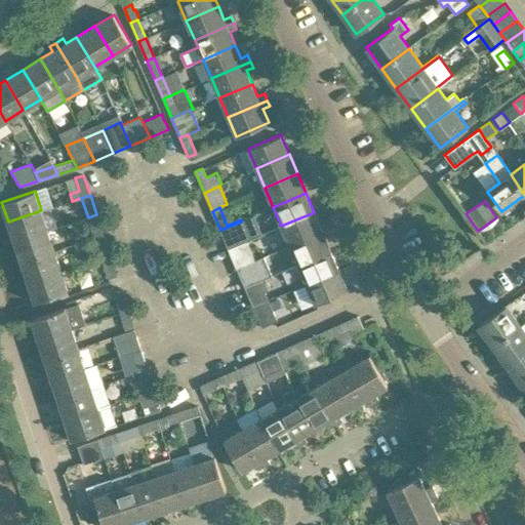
[(41,210),(8,221),(14,242),(48,231),(41,210)]
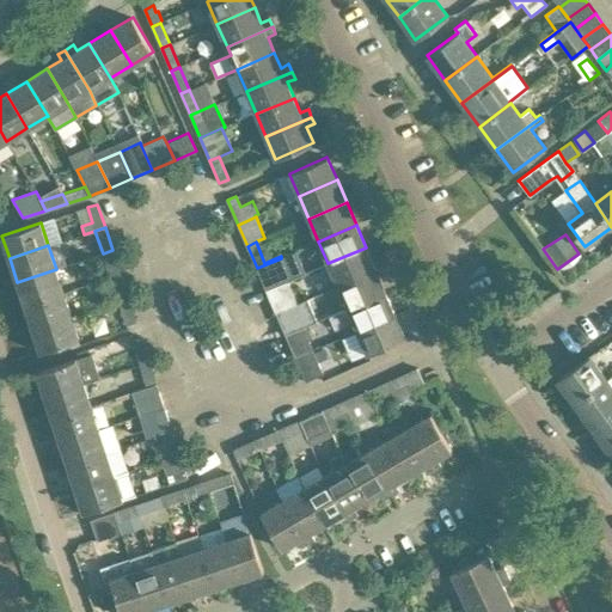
[(366,248),(328,263),(337,286),(375,269),(366,248)]
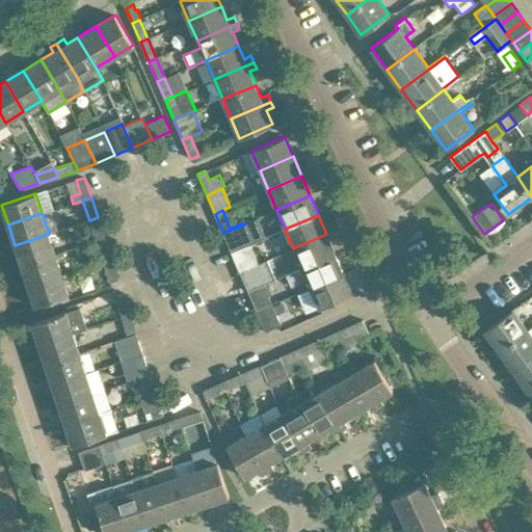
[(98,217),(89,220),(96,241),(104,238),(98,217)]
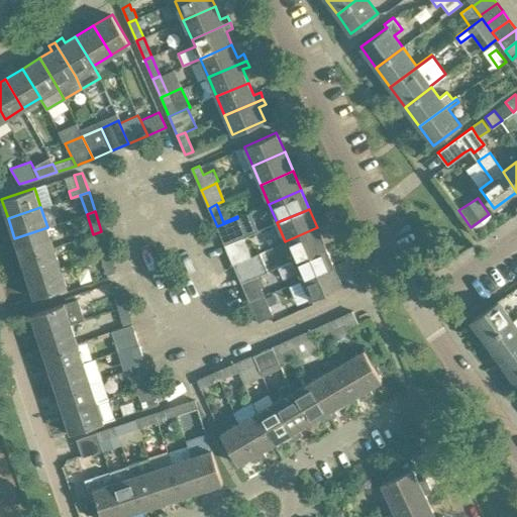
[(237,218),(217,226),(225,245),(242,237),(245,236),(237,218)]
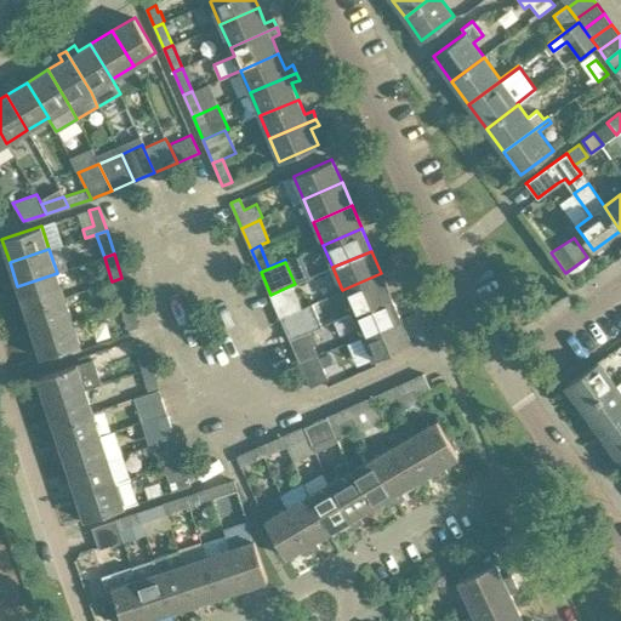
[(57,273),(17,286),(26,309),(64,297),(57,273)]
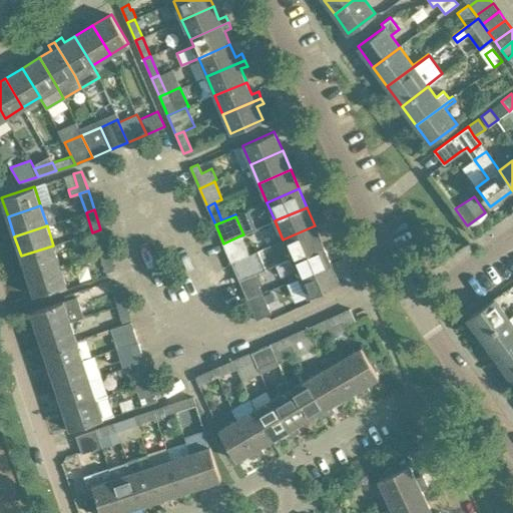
[(283,239),(291,259),(292,259),(323,244),(315,225),(283,239)]
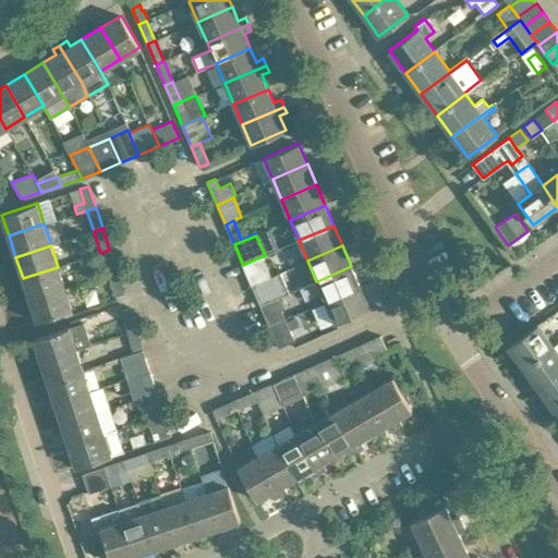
[(109,250),(100,253),(107,274),(117,270),(109,250)]
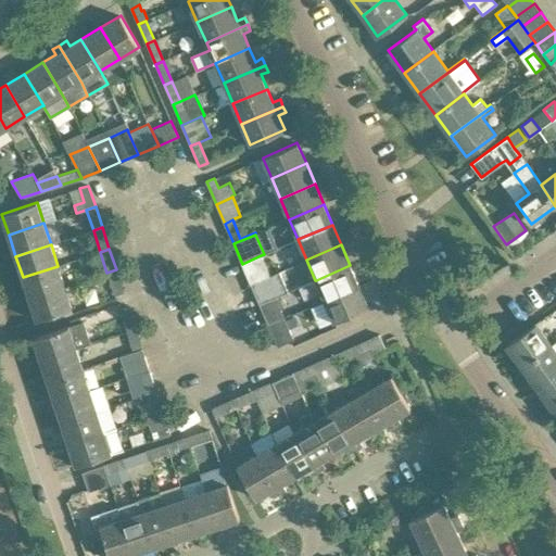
[(242,264),(251,283),(269,276),(261,255),(242,264)]
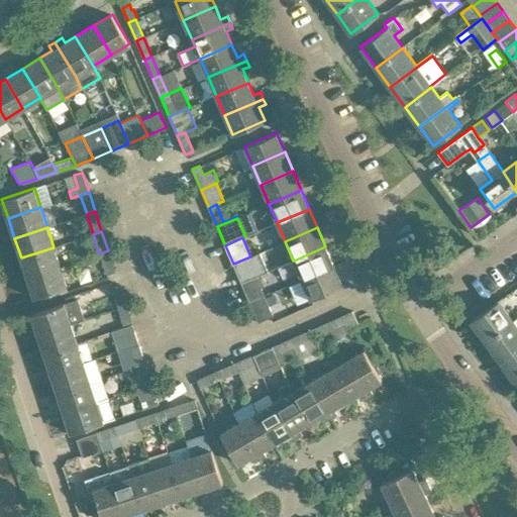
[(294,261),(293,261),(278,267),(283,278),(298,272),(302,280),(333,266),(325,246),(294,261)]
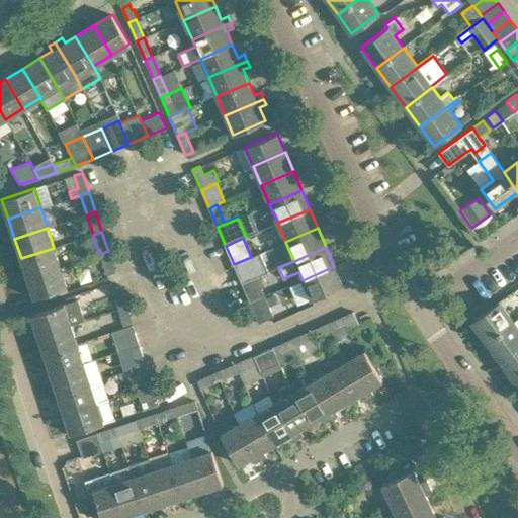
[(54,248),(21,258),(27,278),(61,267),(54,248)]
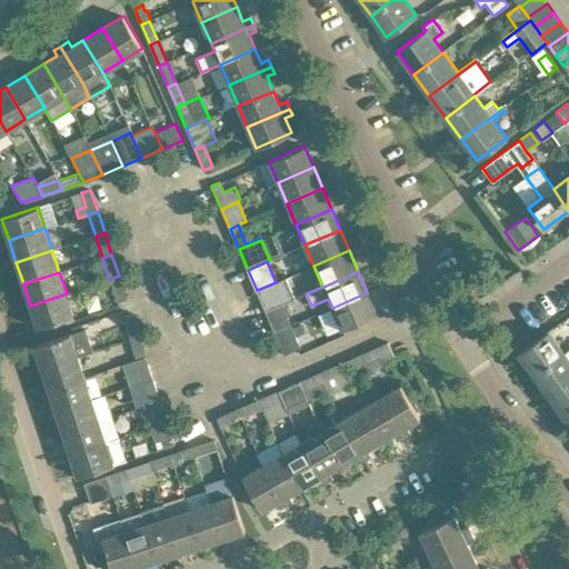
[(119,276),(109,279),(117,301),(127,298),(119,276)]
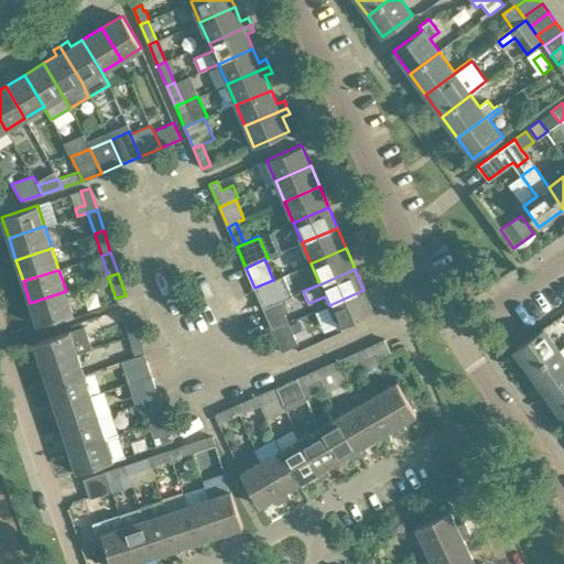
[(273,280),(255,288),(263,308),(283,301),(293,295),(284,275),(273,280)]
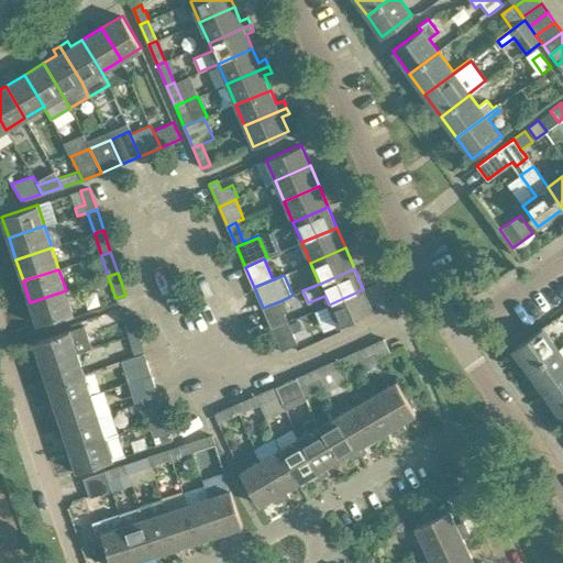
[(363,289),(329,305),(338,326),(373,310),(363,289)]
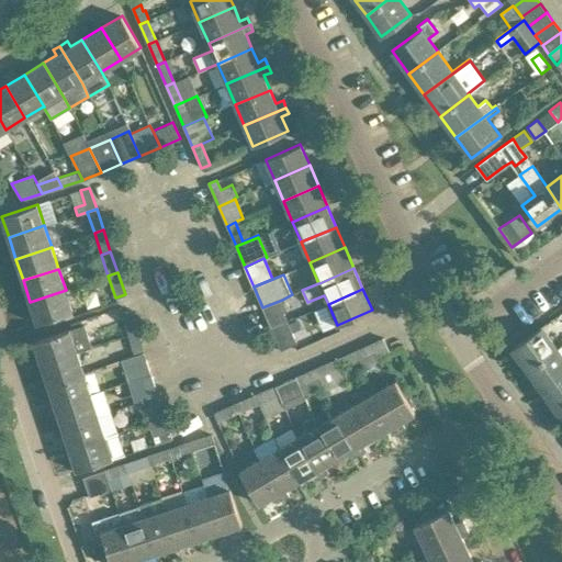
[(66,290),(30,302),(37,324),(72,312),(66,290)]
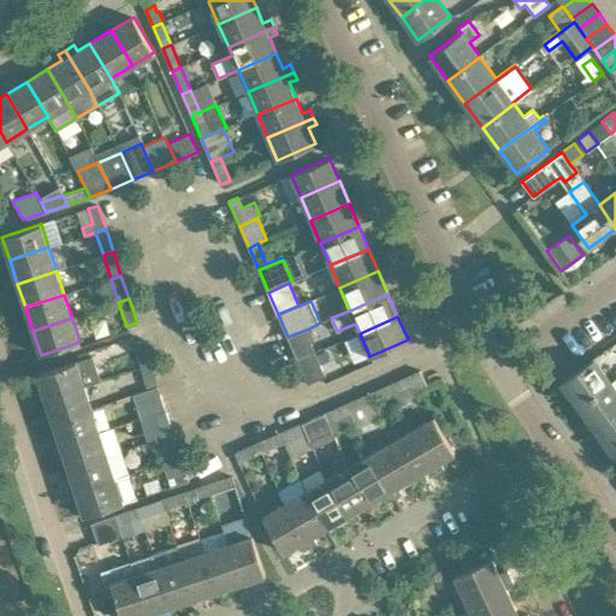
[(309,329),(288,337),(298,361),(307,357),(317,353),(312,342),(314,341),(309,329)]
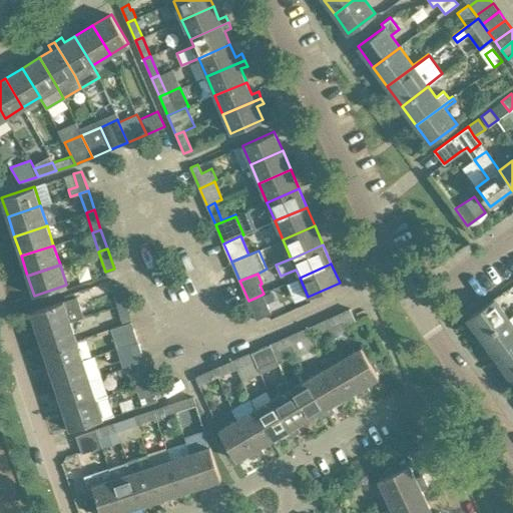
[(110,286),(117,306),(117,305),(125,302),(119,283),(110,286)]
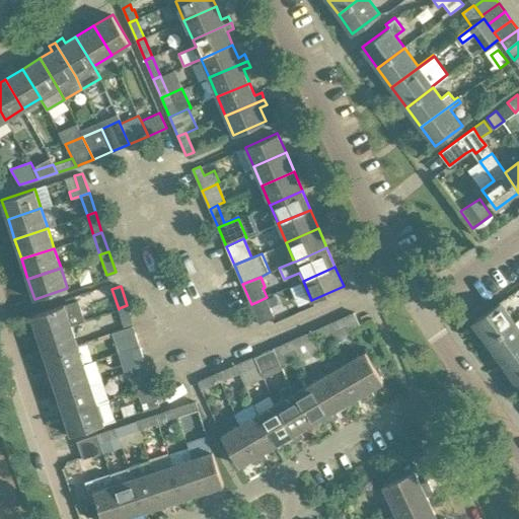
[(258,301),(251,304),(260,323),(275,316),(267,297),(258,301)]
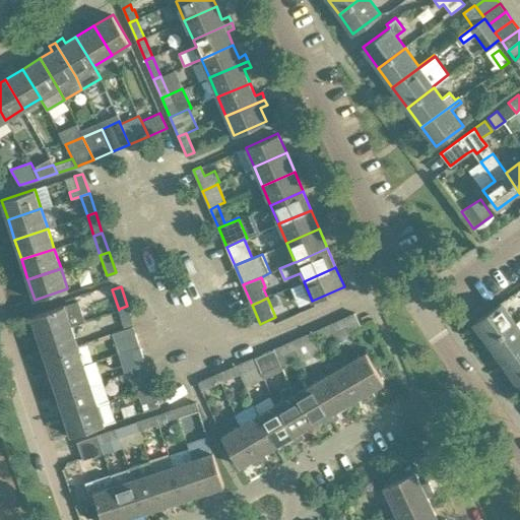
[(31,316),(38,336),(71,325),(84,320),(78,301),(31,316)]
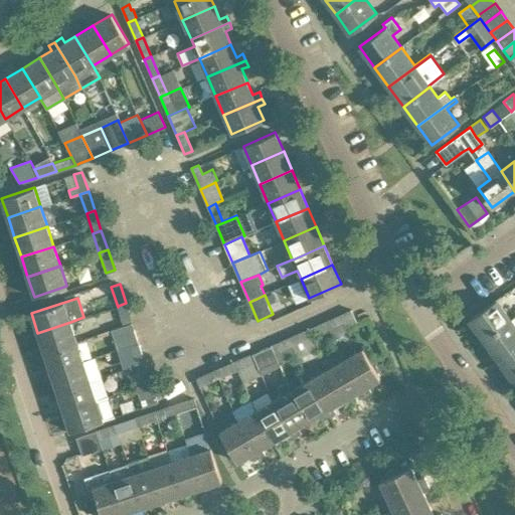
[(496,299),(469,319),(484,338),(510,319),(496,299)]
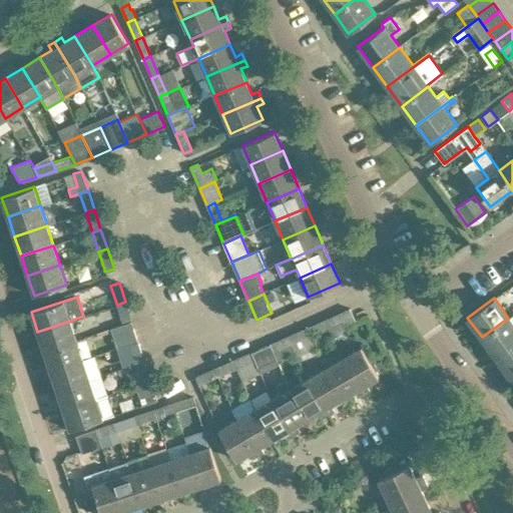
[(110,329),(131,322),(125,302),(117,305),(117,306),(123,324),(110,329)]
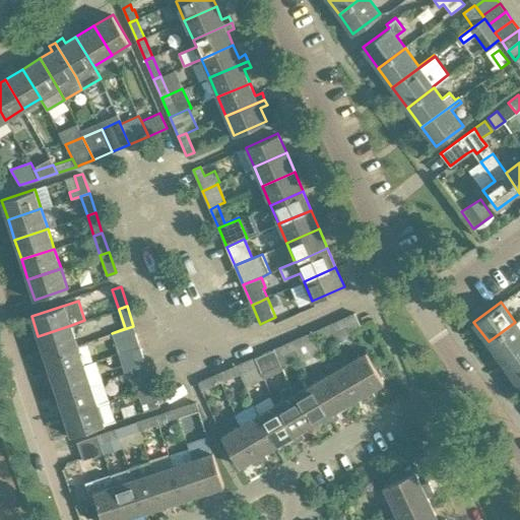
[(355,313),(328,325),(331,332),(333,331),(337,339),(348,334),(346,331),(361,325),(355,313)]
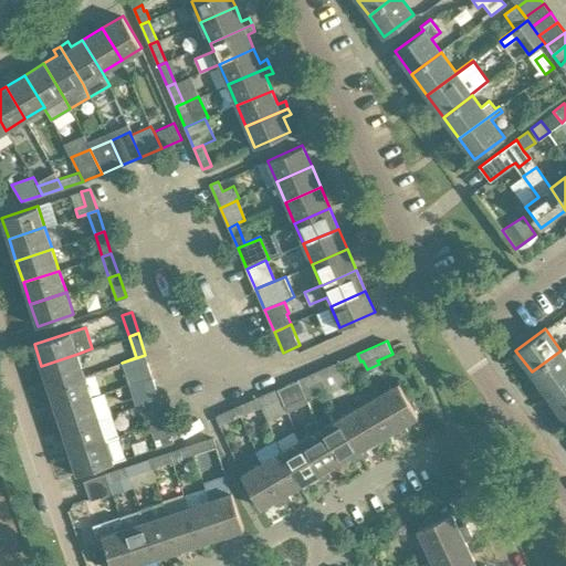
[(565,357),(561,350),(532,371),(547,394),(565,379),(565,357)]
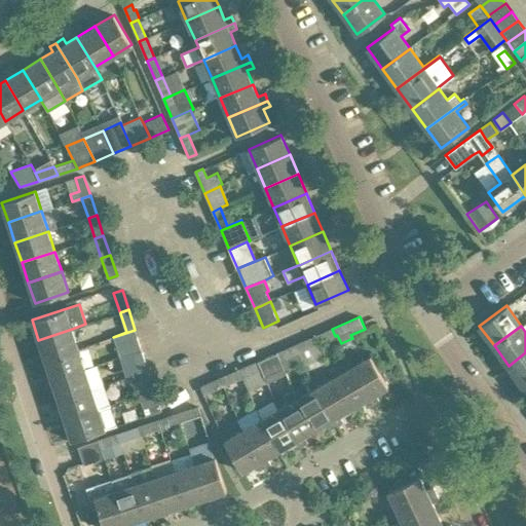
[(72,329),(38,340),(45,361),(79,349),(72,329)]
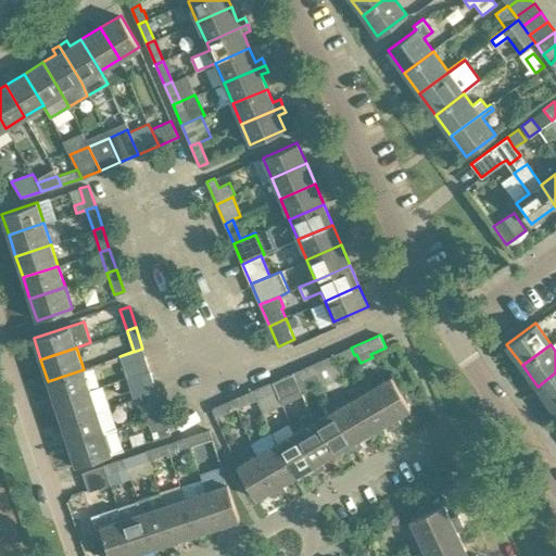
[(331,356),(335,364),(354,355),(351,348),(331,356)]
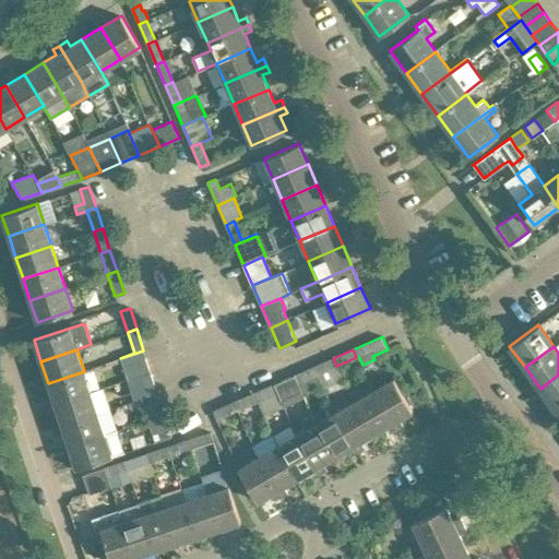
[(143,351),(120,358),(128,380),(150,372),(143,351)]
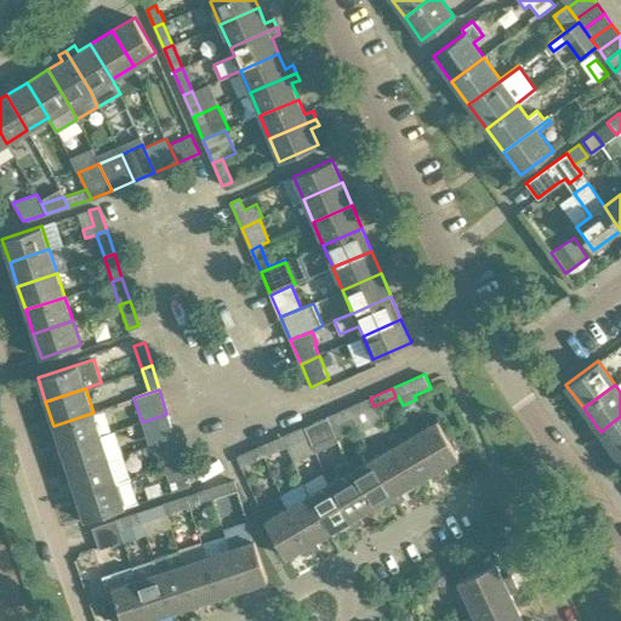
[(370,398),(348,408),(357,425),(359,431),(380,422),(374,406),(370,398)]
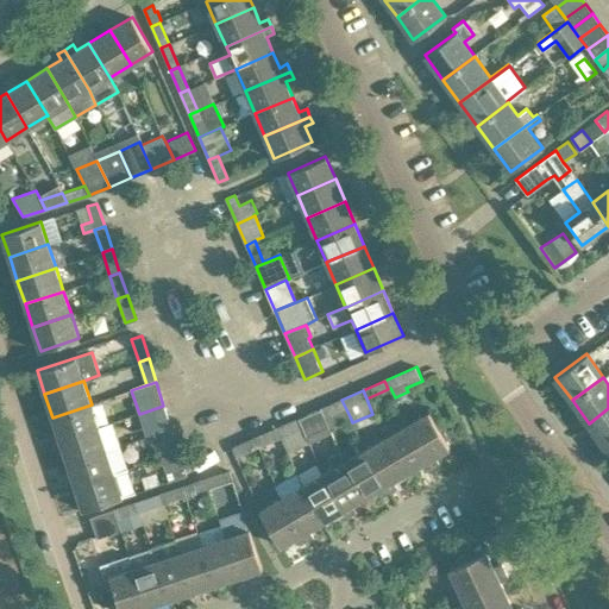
[(328,426),(350,416),(341,400),(320,408),(328,426)]
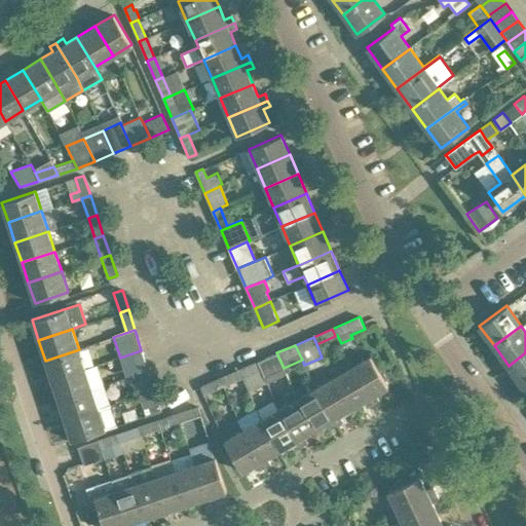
[(79,349),(45,361),(51,380),(85,369),(79,349)]
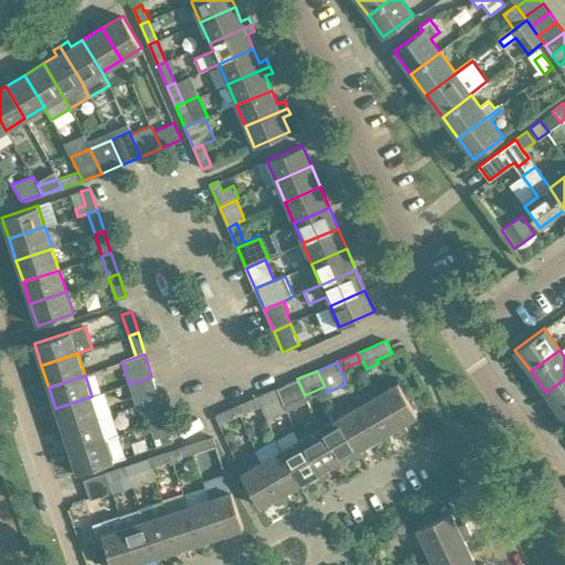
[(151,376),(129,384),(136,404),(149,400),(149,402),(158,398),(151,376)]
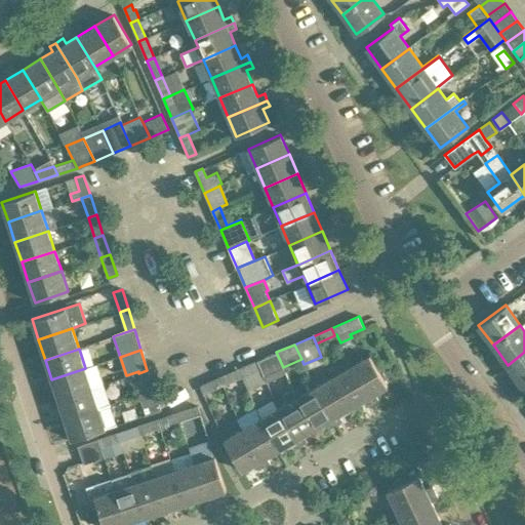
[(276,352),(257,360),(267,380),(285,372),(283,367),(276,352)]
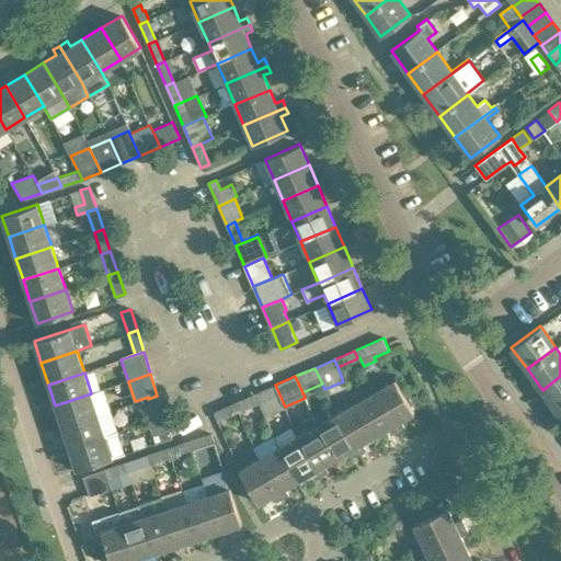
[(560,376),(542,390),(558,412),(560,409),(560,376)]
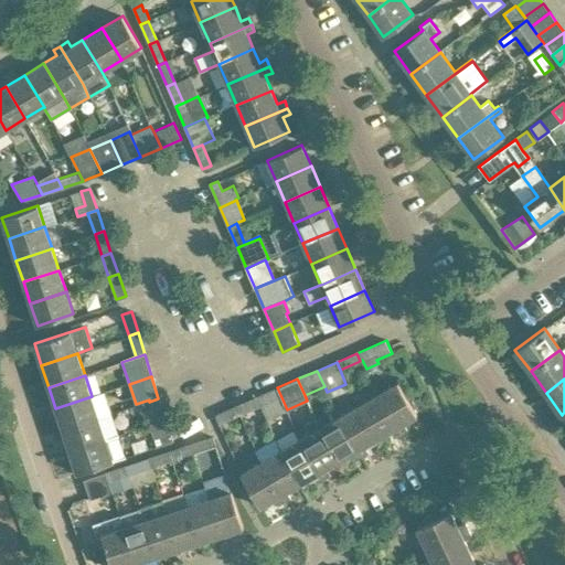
[(397,382),(377,394),(401,434),(407,430),(403,423),(417,415),(397,382)]
